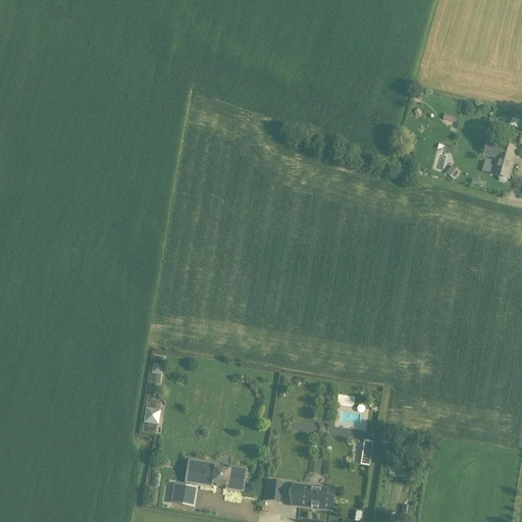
[(445,114),(442,120),(456,123),(458,118),(445,114)]
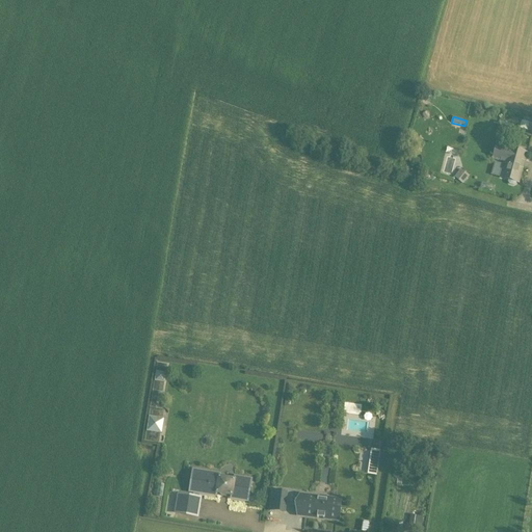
[(500,178),(519,183),(527,153),(508,148),(497,144),(493,159),(505,162),(500,178)]
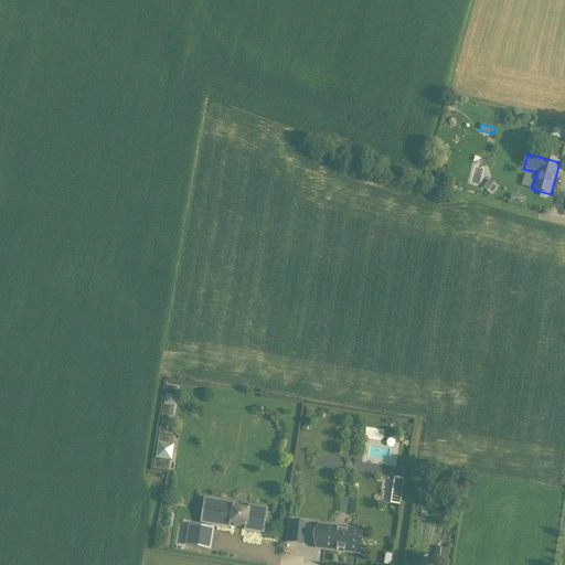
[(497,190),(487,182),(482,189),(491,195),(497,190)]
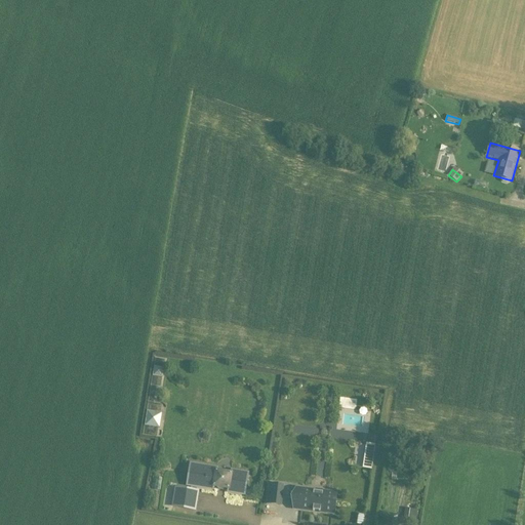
[(163,377),(165,367),(155,366),(154,375),(163,377)]
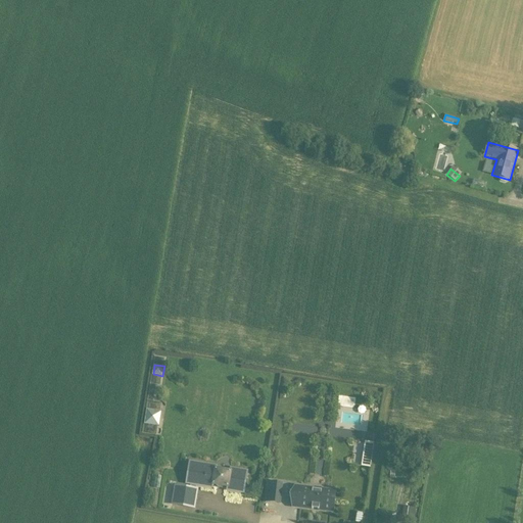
[(338,395),(337,406),(353,409),(355,397),(338,395)]
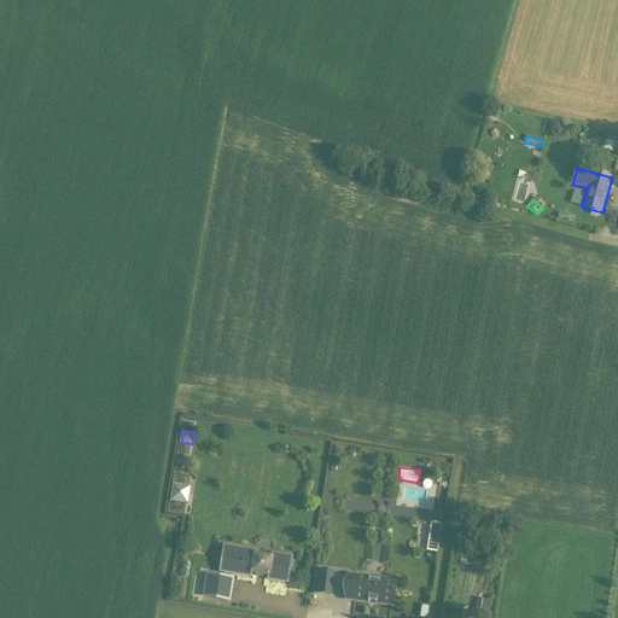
[(190,503),(192,485),(174,483),(170,500),(190,503)]
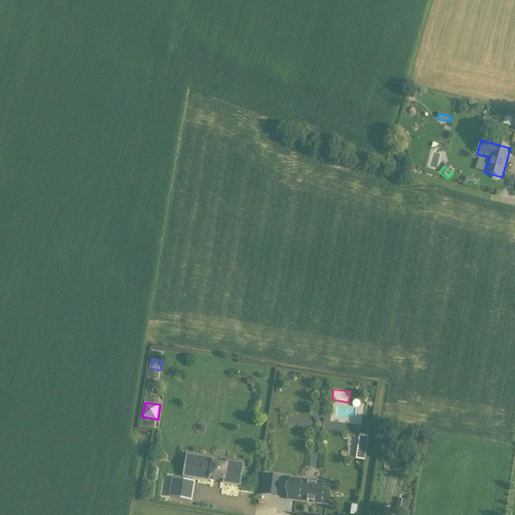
[(357,453),(356,459),(364,460),(365,454),(368,438),(359,436),(357,453)]
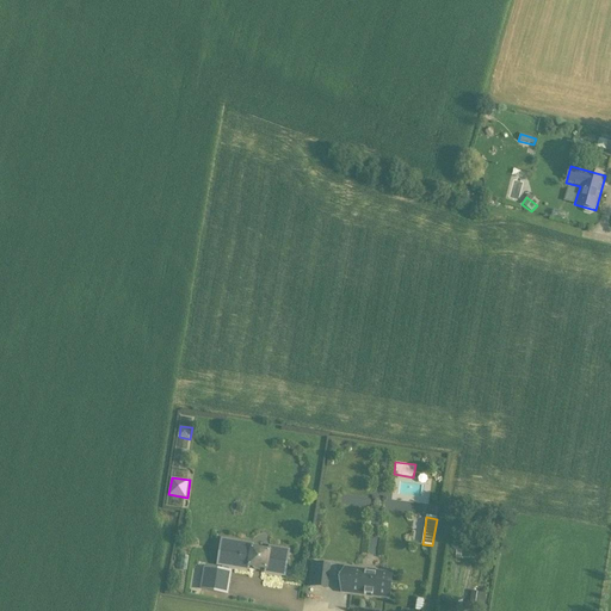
[(216,567),(224,568),(229,568),(248,572),(250,568),(265,571),(264,574),(285,578),(289,554),(267,550),(267,554),(252,551),(253,548),(232,544),(230,556),(218,554),(216,567)]
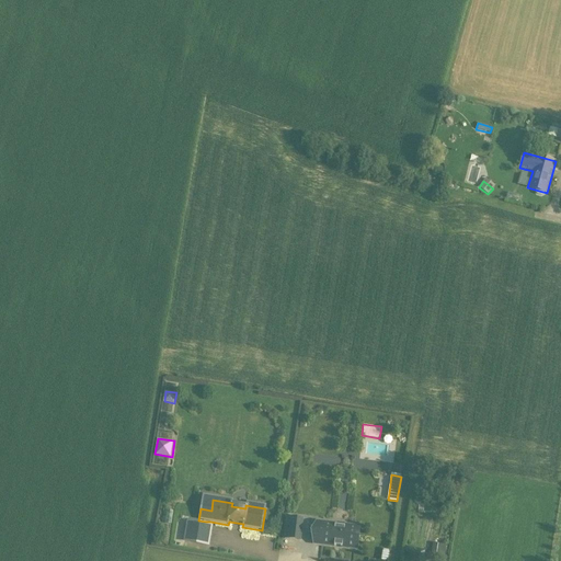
[(285,539),(299,541),(302,519),(287,517),(285,539)]
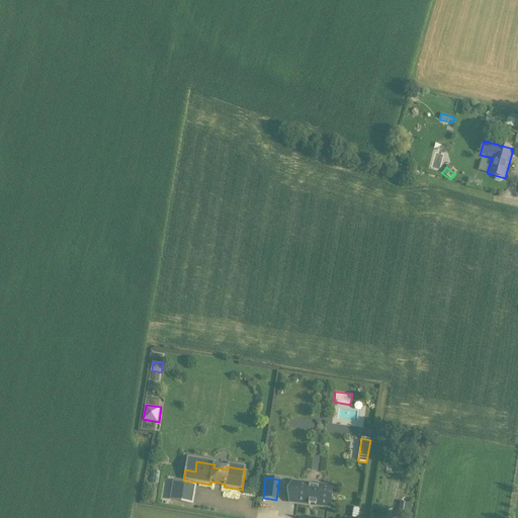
[(193,505),(196,485),(177,482),(174,502),(193,505)]
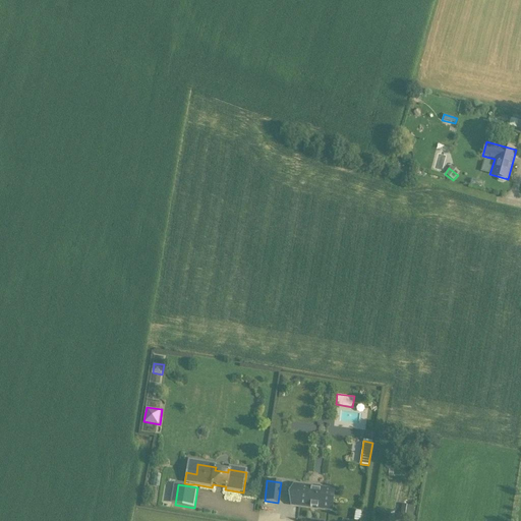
[(317,507),(330,509),(332,490),(300,486),(298,505),(310,507),(310,508),(317,508),(317,507)]
